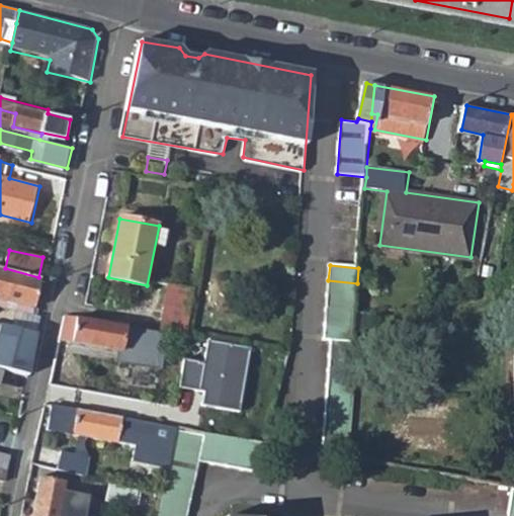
[(0,266),(0,297),(35,307),(43,278),(38,277),(5,268),(0,266)]
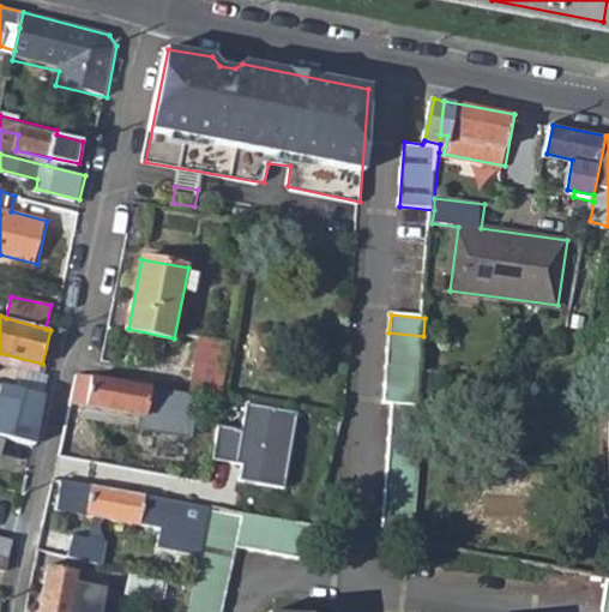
[(572,317),(567,340),(584,334),(586,319),(572,317)]
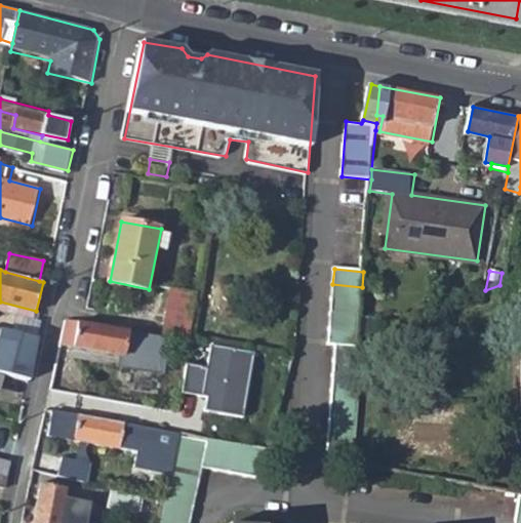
[(332,284),(332,298),(361,300),(362,287),(332,284)]
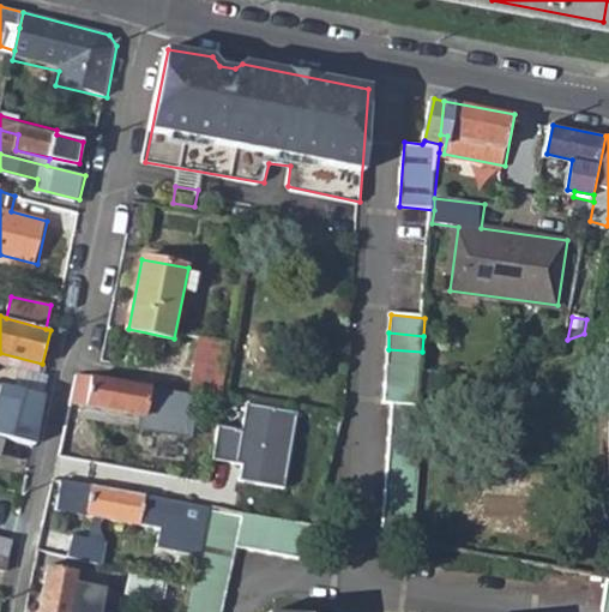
[(198,334),(187,393),(198,395),(223,399),(234,341),(198,334)]
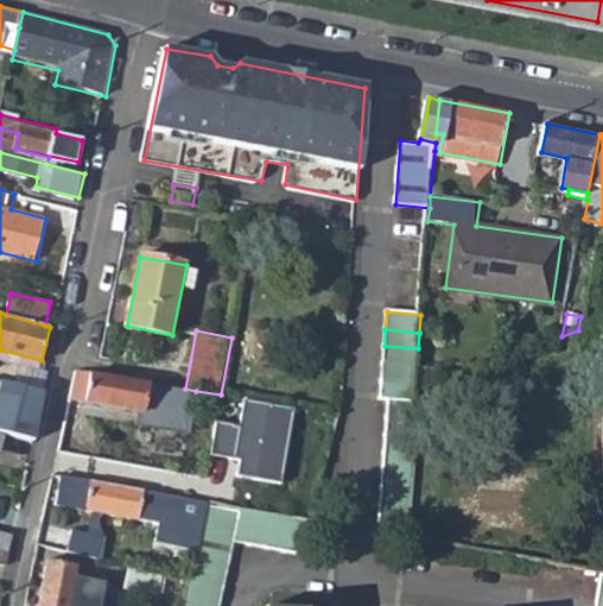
[(385,346),(379,399),(385,401),(385,409),(413,402),(414,387),(418,348),(385,346)]
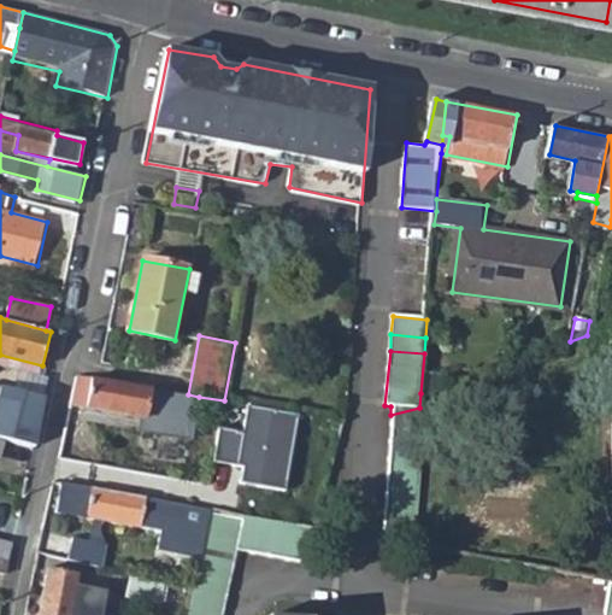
[(424,353),(421,393),(437,394),(441,355),(424,353)]
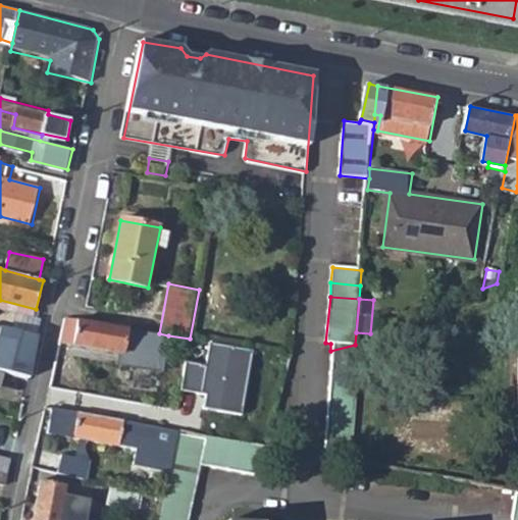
[(68,317),(62,342),(122,353),(120,362),(162,369),(168,335),(159,333),(68,317)]
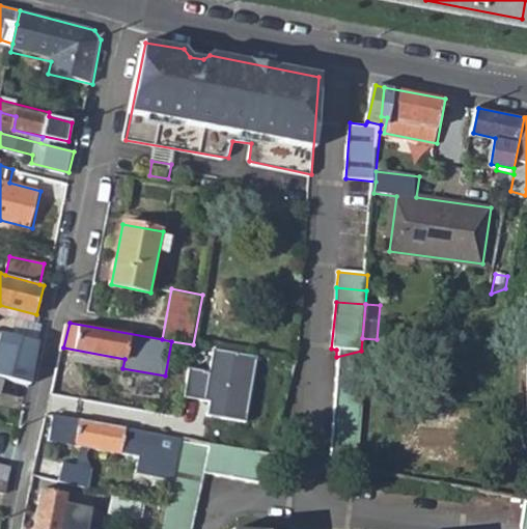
[(0,330),(0,376),(8,378),(33,384),(42,341),(0,330)]
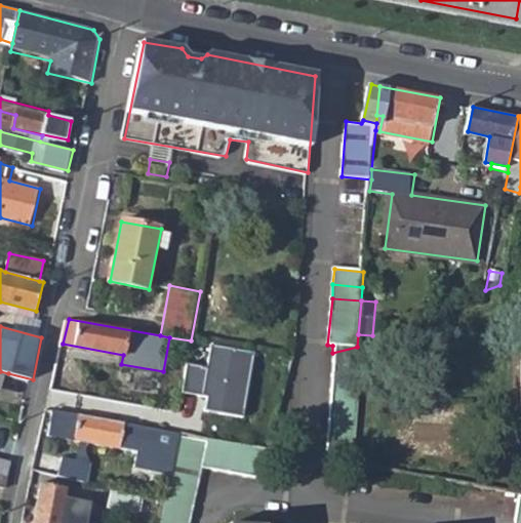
[(255,352),(208,345),(205,366),(188,364),(183,393),(207,398),(205,411),(243,418),(255,352)]
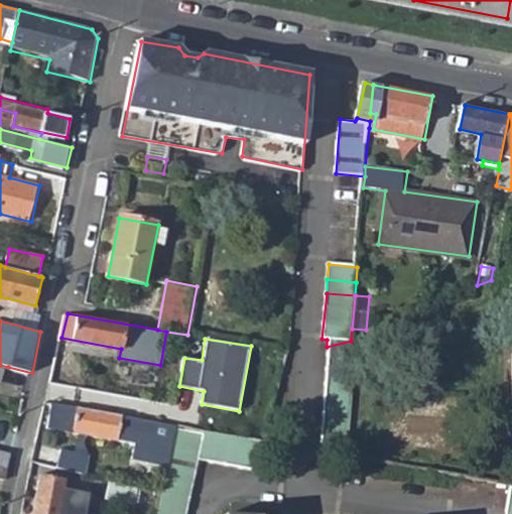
[(327,347),(320,444),(351,447),(359,340),(351,341),(327,347)]
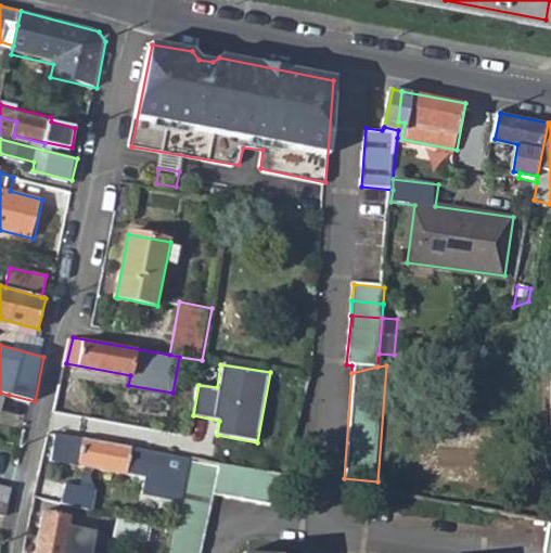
[(56,433),(52,458),(144,474),(142,491),(181,499),(191,455),(64,434),(56,433)]
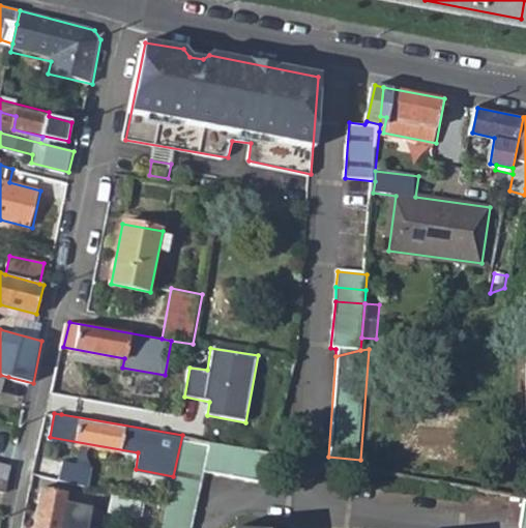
[(191,527),(202,482),(197,481),(199,471),(204,472),(266,482),(272,450),(182,435),(173,476),(167,502),(161,527),(191,527)]
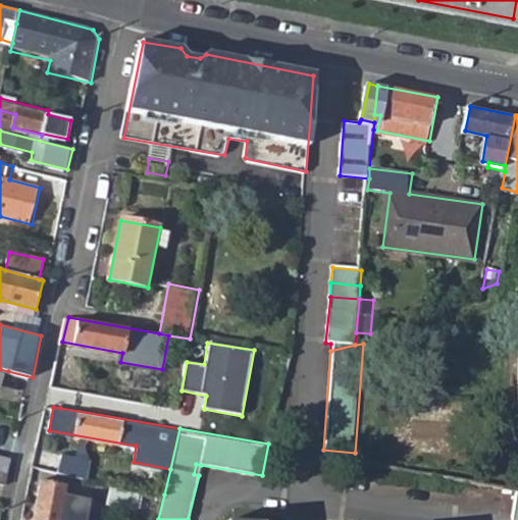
[(91,459),(63,453),(59,471),(69,473),(89,477),(91,459)]
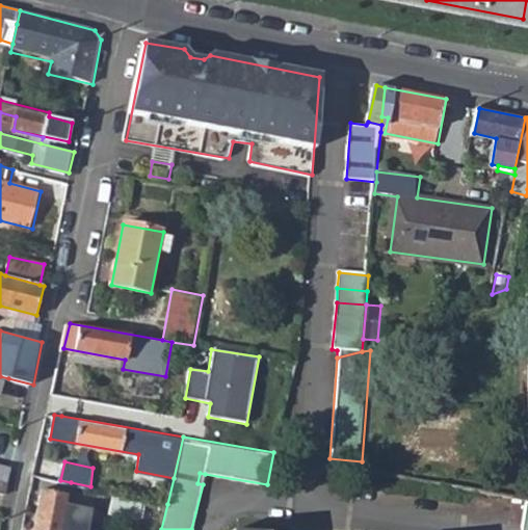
[(0,491),(7,493),(15,469),(0,465),(0,491)]
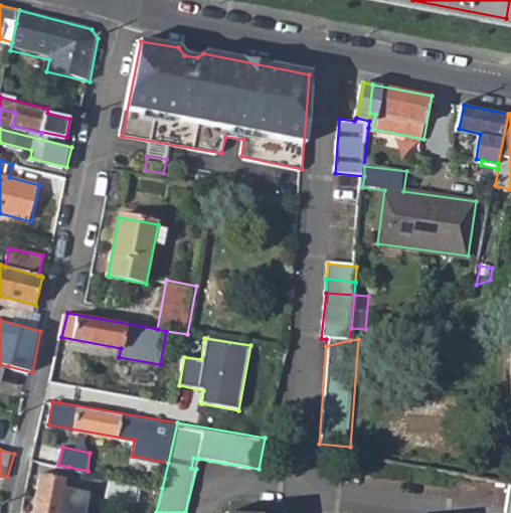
[(41,474),(33,512),(57,512),(62,488),(64,478),(41,474)]
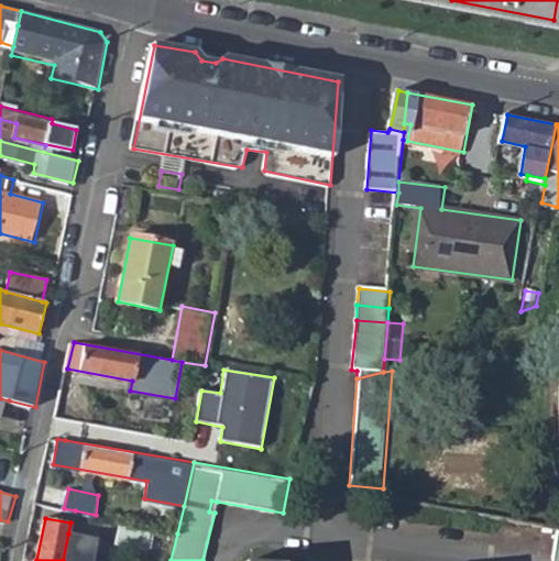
[(120,520),(117,541),(146,548),(152,528),(120,520)]
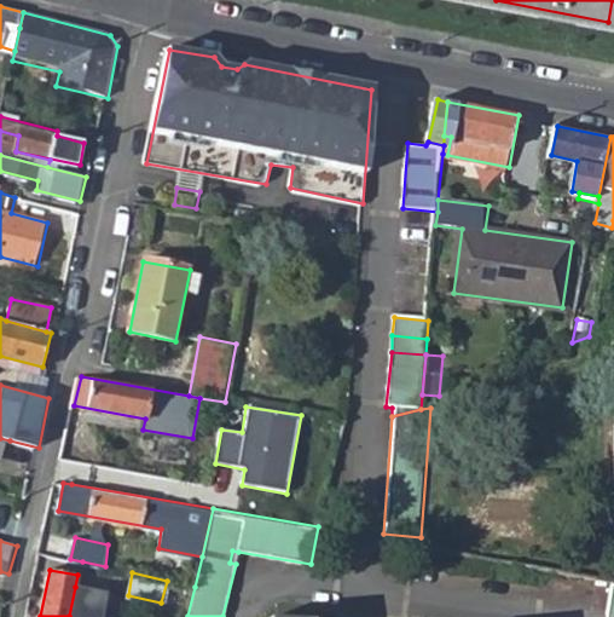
[(172,607),(168,616),(187,616),(195,587),(185,584),(179,609),(172,607)]
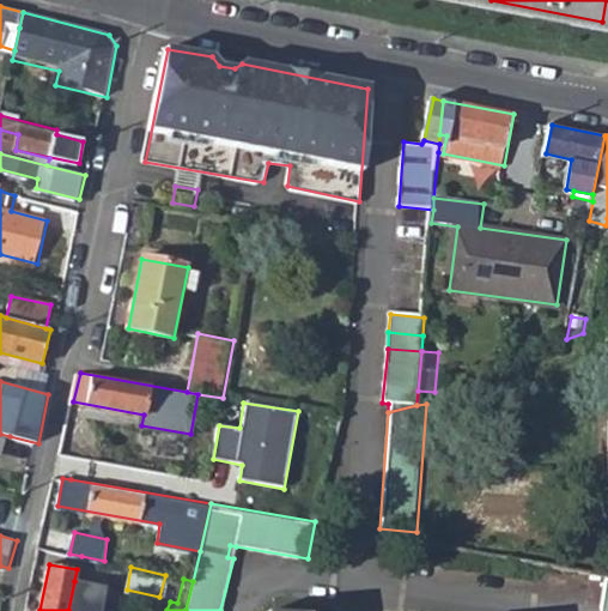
[(74,581),(68,610),(107,610),(101,610),(105,588),(74,581)]
